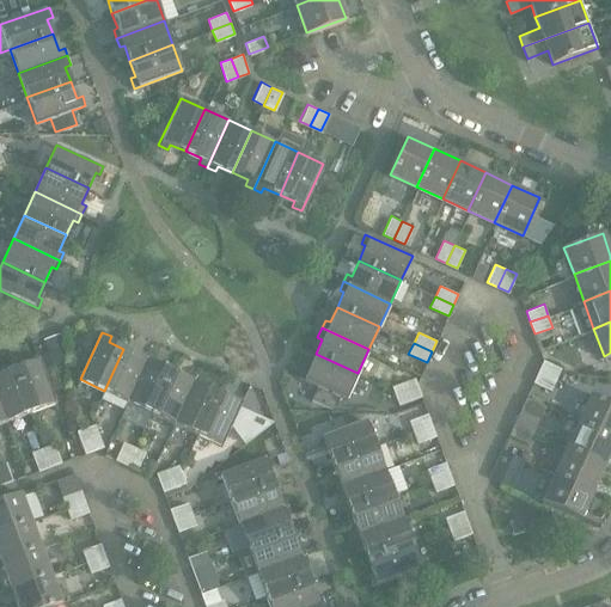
[(139,356),(123,349),(104,391),(128,402),(150,354),(141,350),(139,356)]
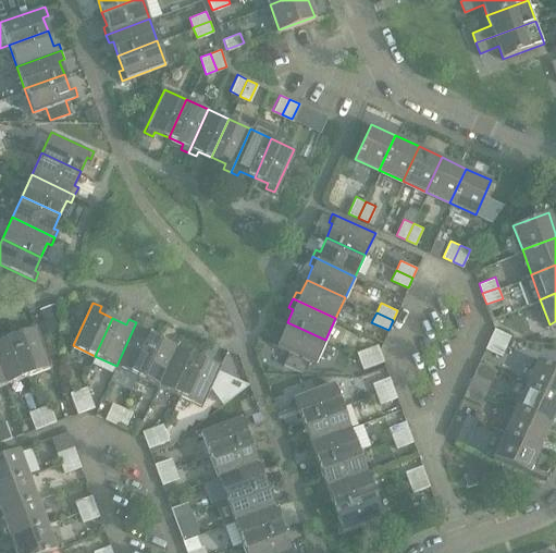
[(26,330),(13,335),(28,375),(50,367),(34,322),(25,326),(26,330)]
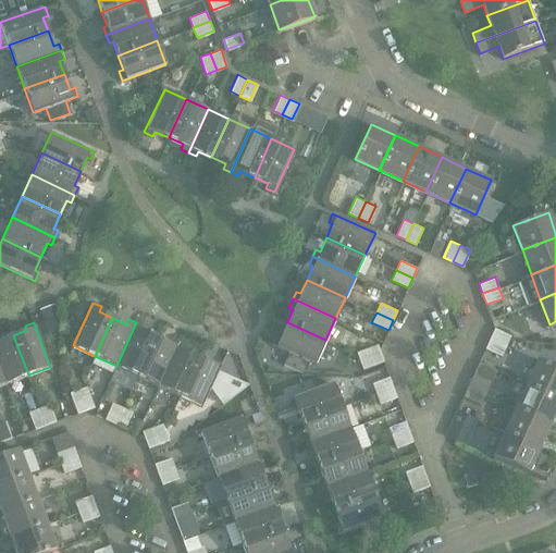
[(136,322),(116,366),(137,376),(155,338),(141,331),(145,327),(136,322)]
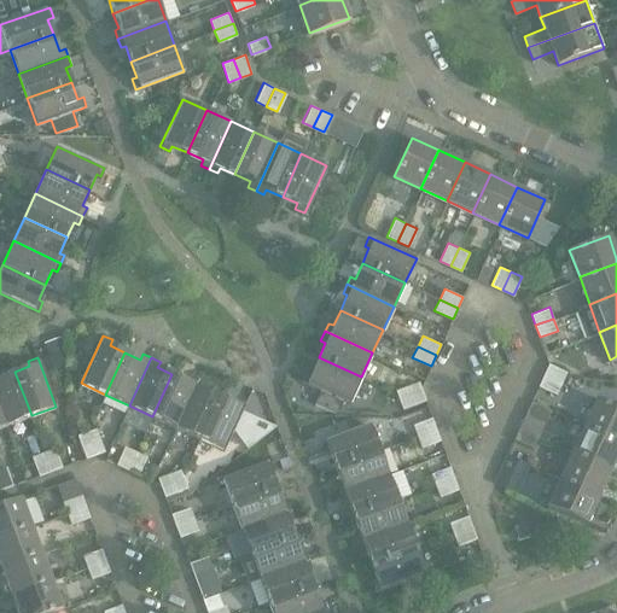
[(349,403),(361,377),(319,357),(312,373),(307,371),(302,381),(321,390),(315,403),(333,412),(338,409),(343,400),(349,403)]
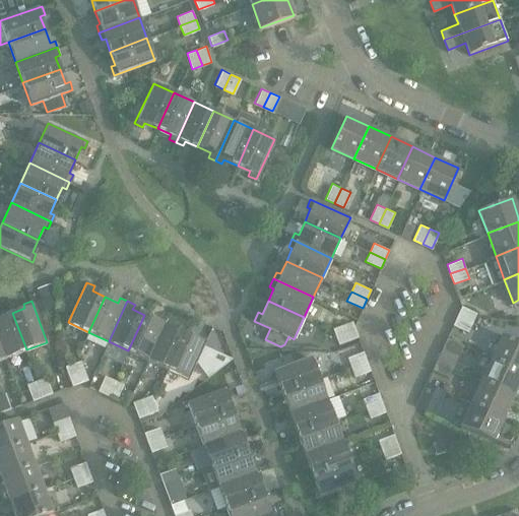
[(461,306),(457,315),(472,322),(477,313),(461,306)]
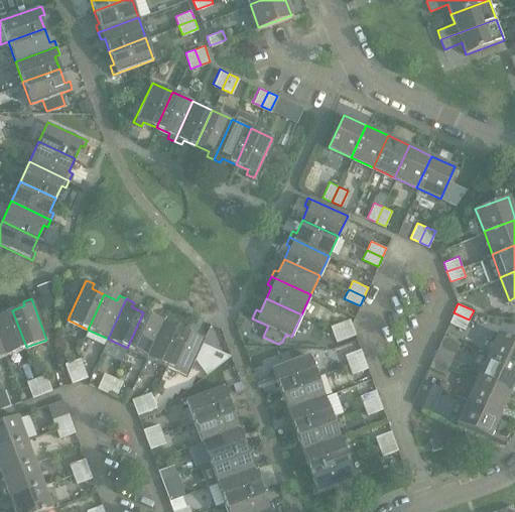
[(0,343),(4,355),(26,347),(12,310),(0,314),(0,343)]
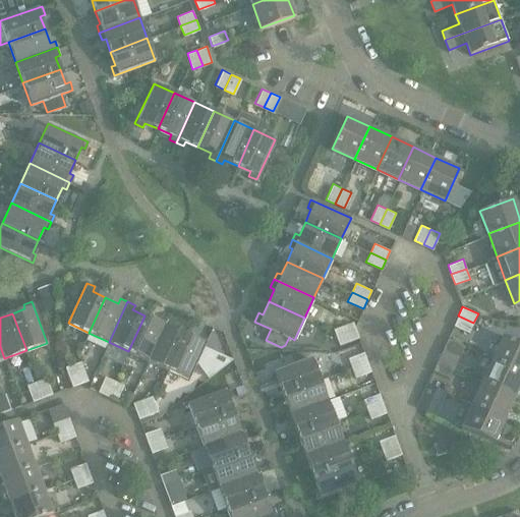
[(159,322),(145,316),(128,351),(149,360),(168,320),(161,317),(159,322)]
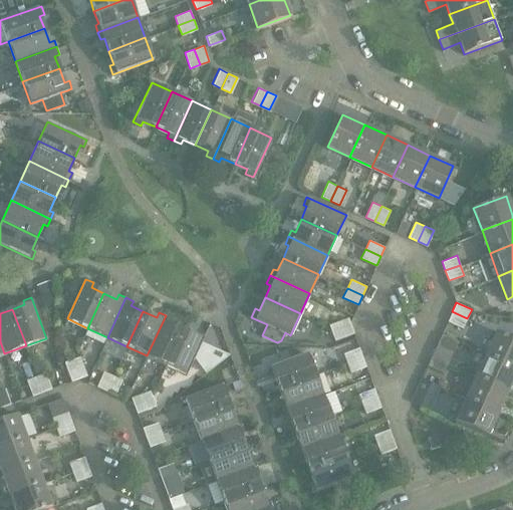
[(452,311),(448,320),(463,327),(467,318),(452,311)]
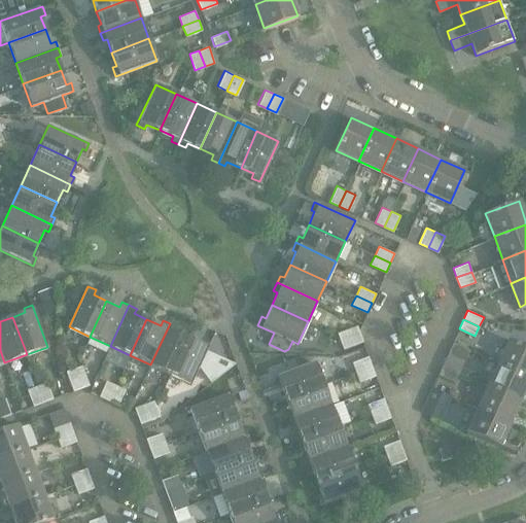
[(171,374),(187,338),(175,332),(177,327),(170,323),(150,364),(171,374)]
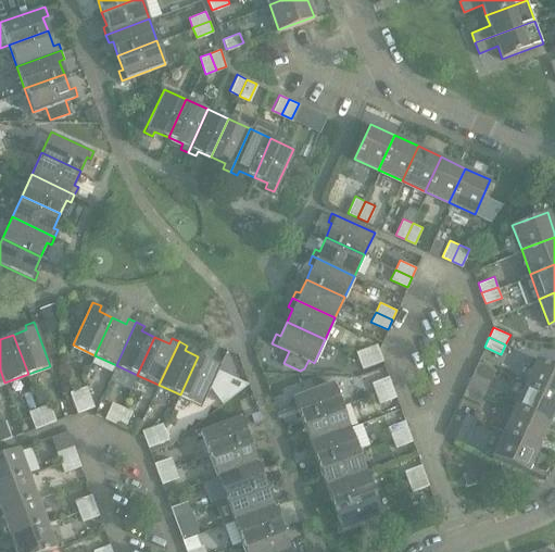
[(377,342),(366,347),(373,363),(382,360),(379,349),(377,342)]
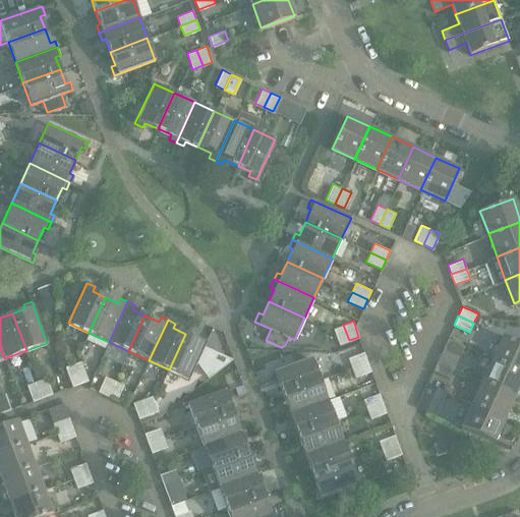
[(343,325),(334,328),(339,343),(349,340),(343,325)]
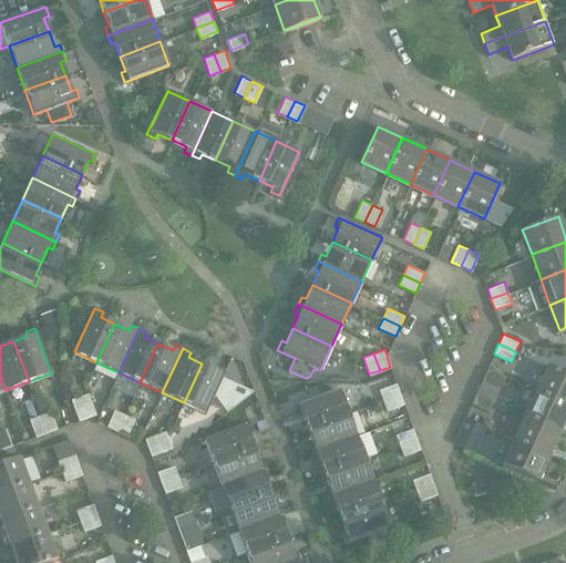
[(215,370),(202,364),(184,402),(206,412),(227,369),(217,365),(215,370)]
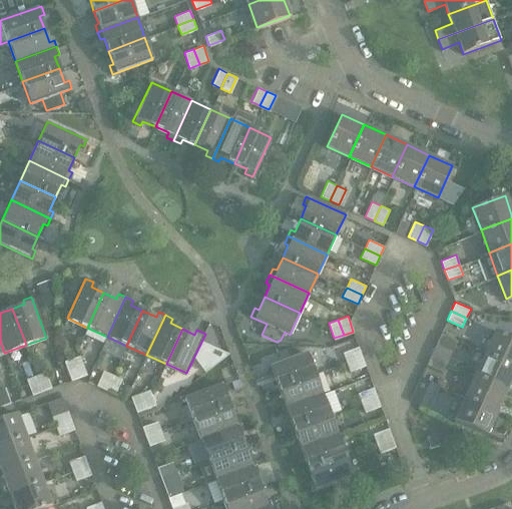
[(485,353),(511,364),(511,338),(495,331),(485,353)]
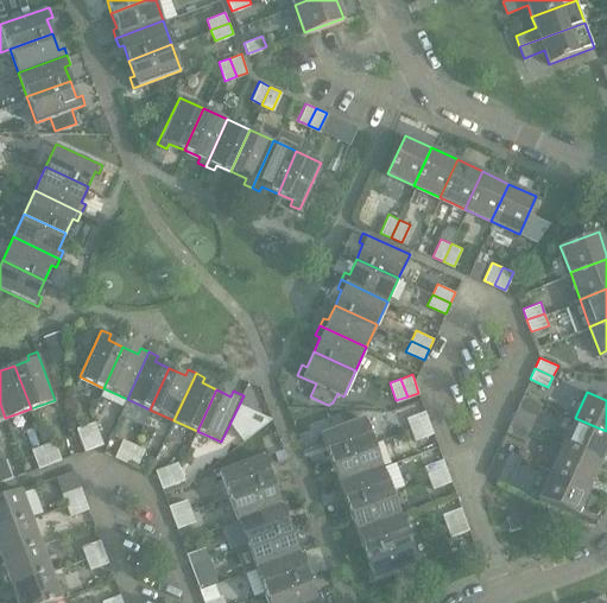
[(517,408),(511,419),(529,427),(535,417),(517,408)]
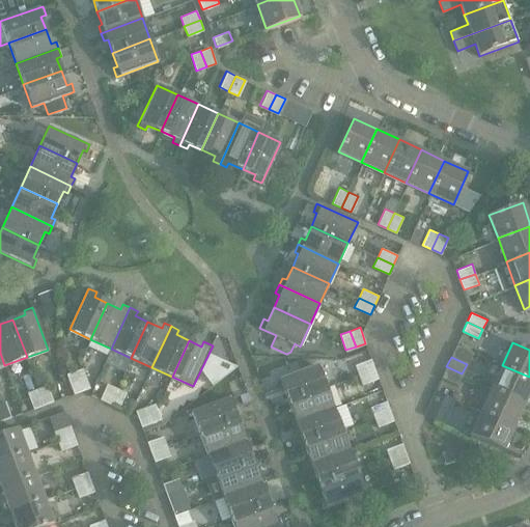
[(371,358),(355,364),(358,375),(374,368),(371,358)]
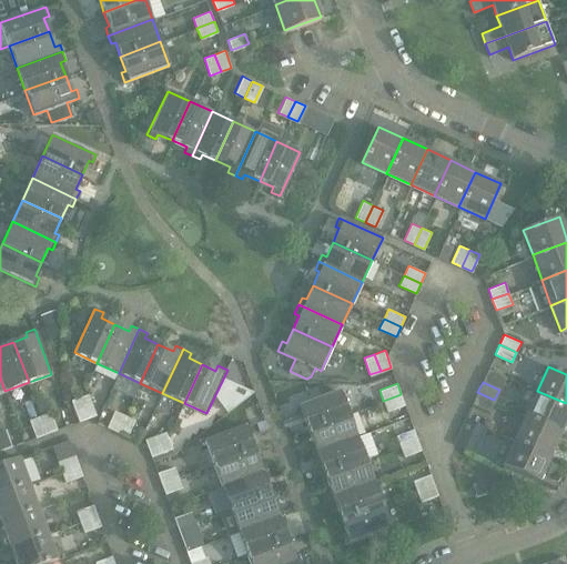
[(302,413),(307,427),(348,412),(340,390),(294,406),(296,415),(302,413)]
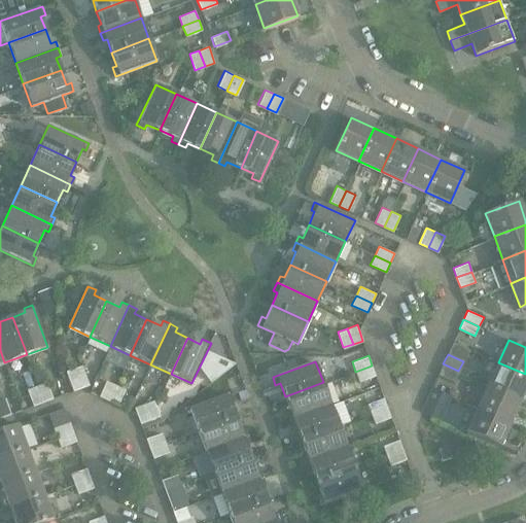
[(520,399),(525,386),(525,374),(498,362),(488,385),(520,399)]
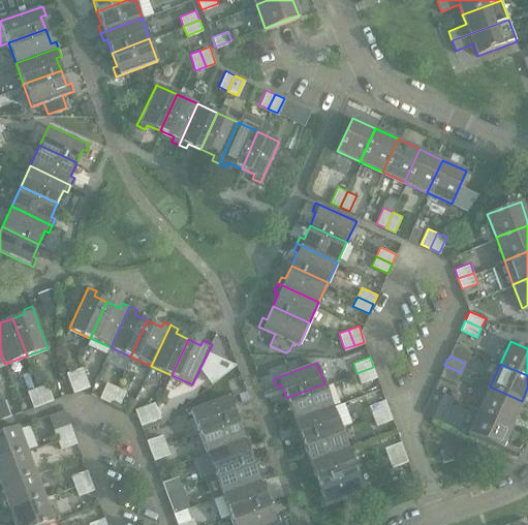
[(444,365),(440,375),(456,382),(460,372),(444,365)]
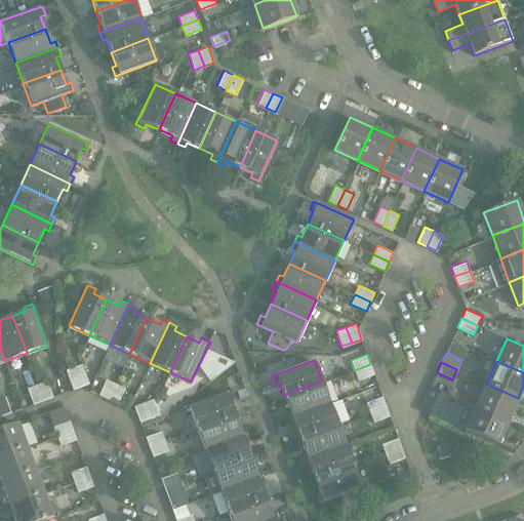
[(81,363),(66,368),(69,378),(84,372),(81,363)]
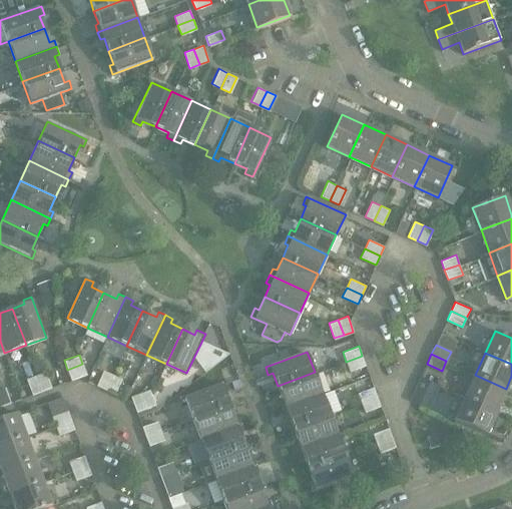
[(362,356),(346,362),(350,371),(366,365),(362,356)]
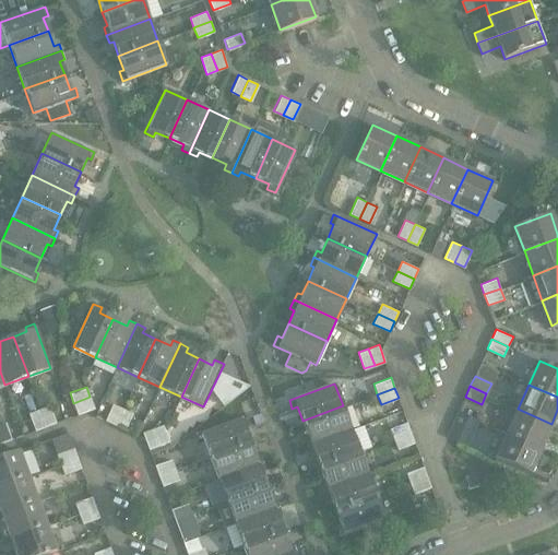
[(90,397),(73,403),(78,413),(85,411),(94,408),(90,397)]
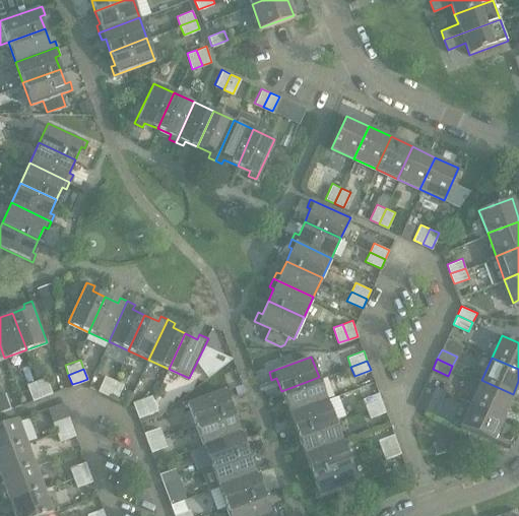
[(46,376),(36,380),(42,396),(52,392),(46,376)]
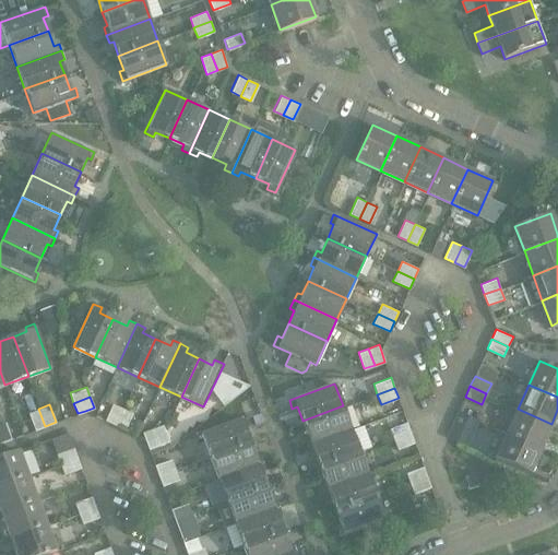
[(114,404),(106,420),(116,424),(123,409),(114,404)]
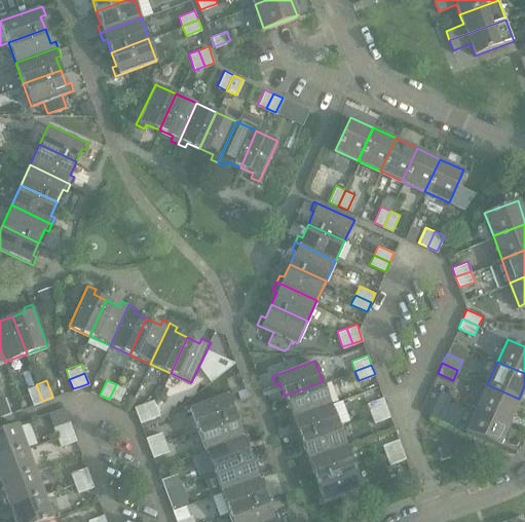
[(330,402),(323,381),(285,396),(290,409),(285,411),(288,418),(330,402)]
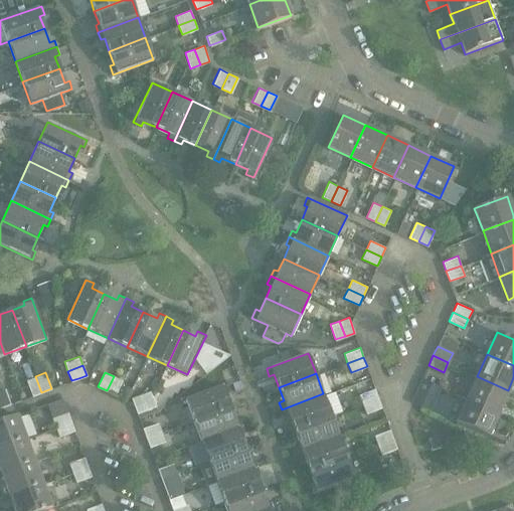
[(35,376),(26,380),(31,395),(41,392),(35,376)]
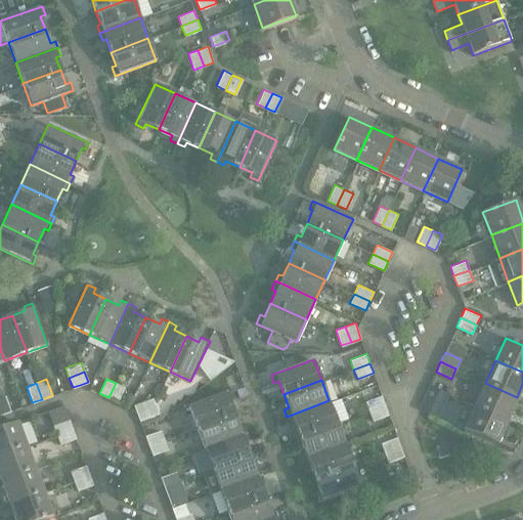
[(116,383),(109,397),(118,401),(124,387),(116,383)]
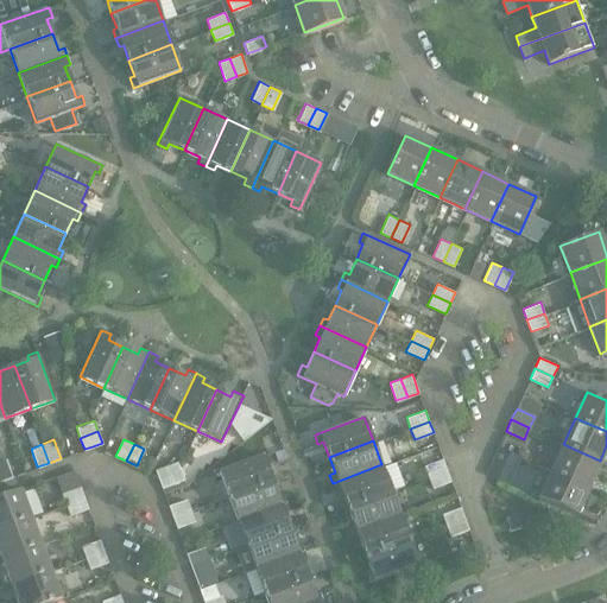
[(551,469),(588,487),(600,461),(563,444),(551,469)]
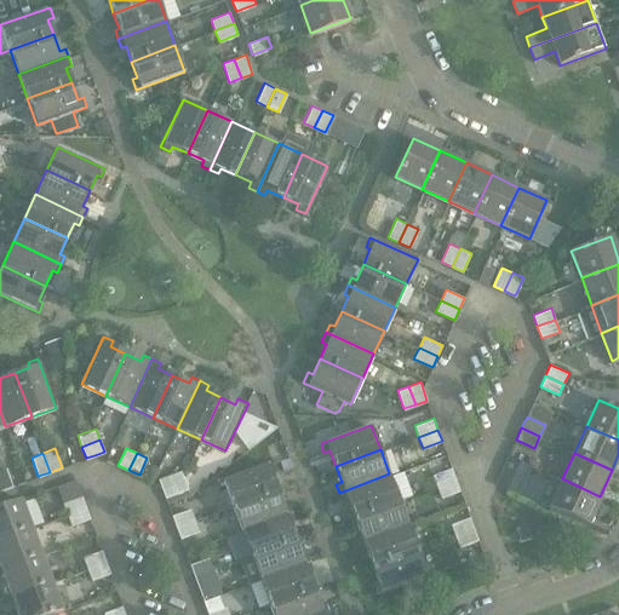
[(509,454),(496,482),(514,490),(527,463),(509,454)]
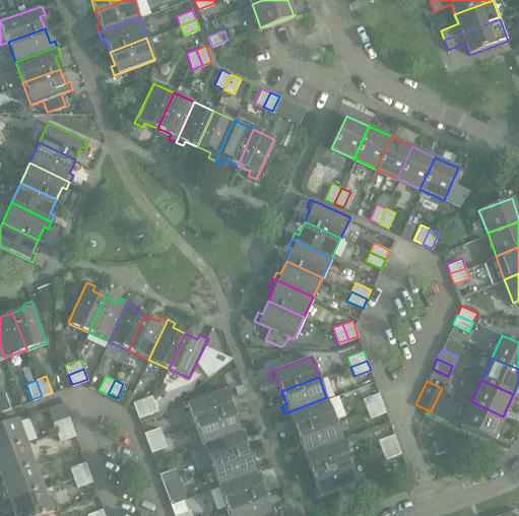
[(188,402),(195,424),(233,409),(228,396),(232,395),(229,387),(188,402)]
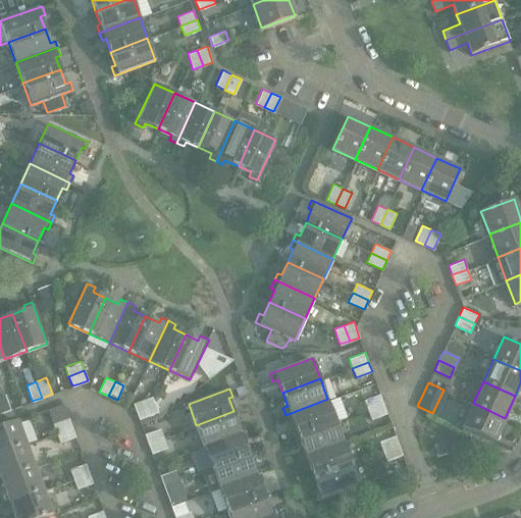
[(4,394),(0,395),(0,410),(1,413),(10,409),(4,394)]
